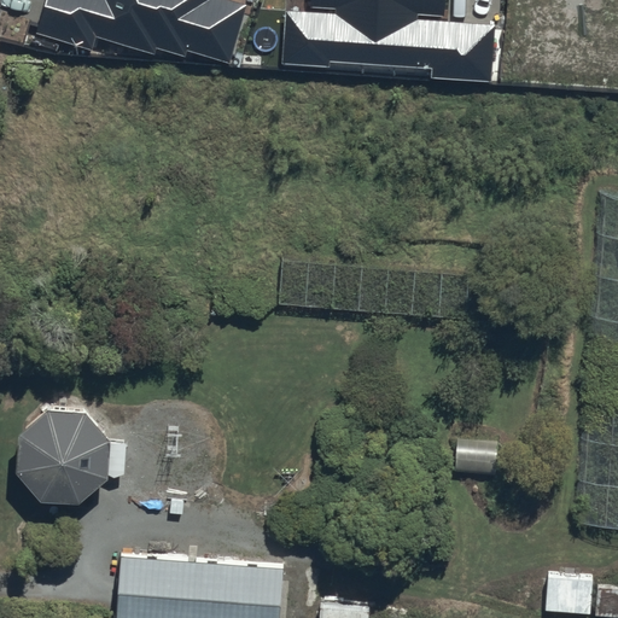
[(42,0),(33,34),(92,52),(97,38),(155,56),(157,48),(186,57),(187,50),(229,63),(246,5),(231,0),(42,0)]
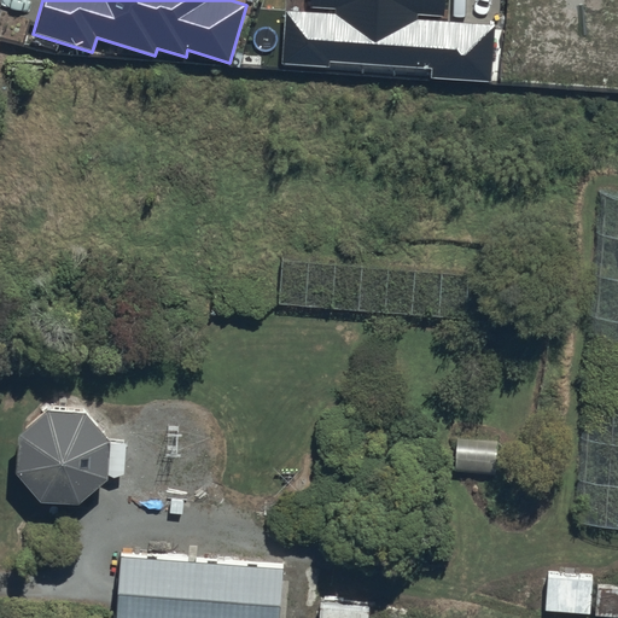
[(445,0),(309,0),(308,12),(286,11),(283,64),(331,66),(331,60),(432,68),(431,77),(491,81),(495,25),(444,22),(445,0)]
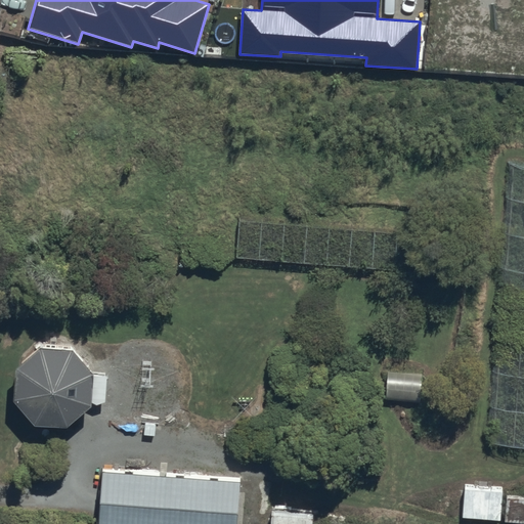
[(73,346),(38,345),(15,365),(13,397),(34,422),(66,423),(90,402),(93,370),(73,346)]
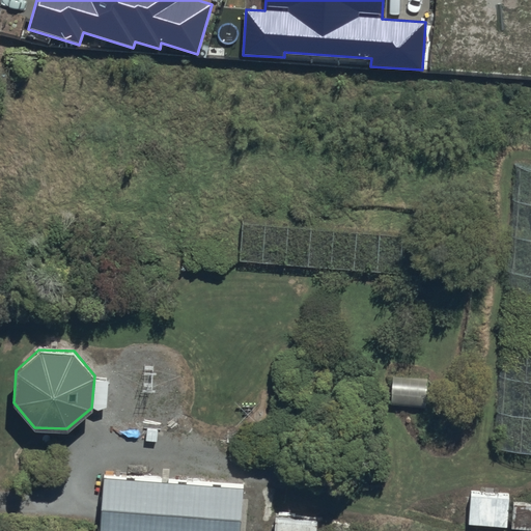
[(425,412),(427,381),(392,379),(390,409),(425,412)]
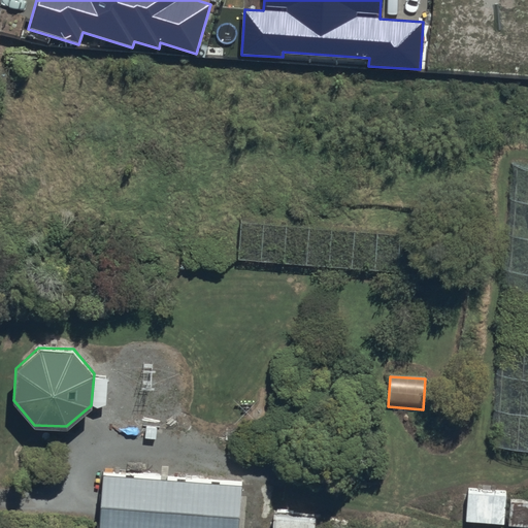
[(238,527),(242,482),(104,470),(99,527),(238,527)]
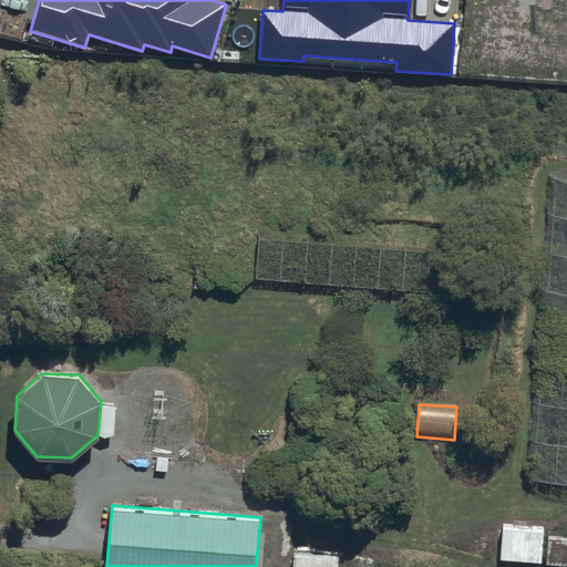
[(544,528),(501,525),(498,564),(542,566),(544,528)]
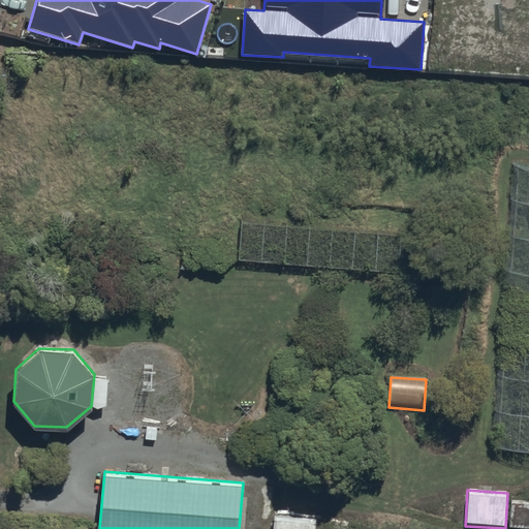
[(316,528),(317,517),(274,516),(273,528),(316,528)]
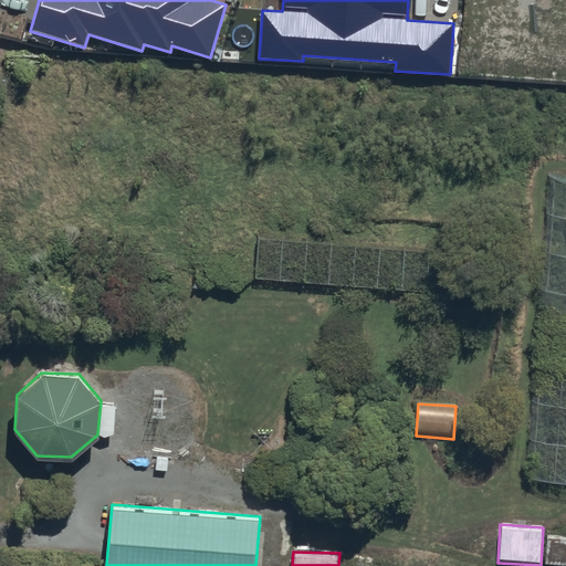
All buildings are outlined.
